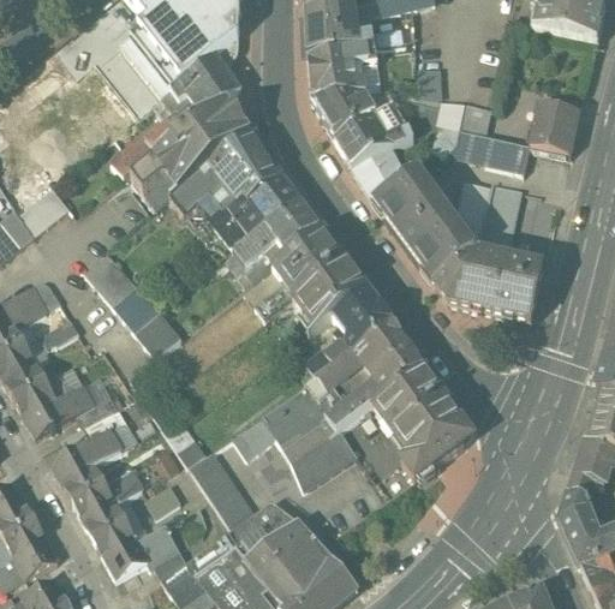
[(168,10),(160,0),(113,0),(91,18),(105,34),(137,9),(149,24),(168,10)]
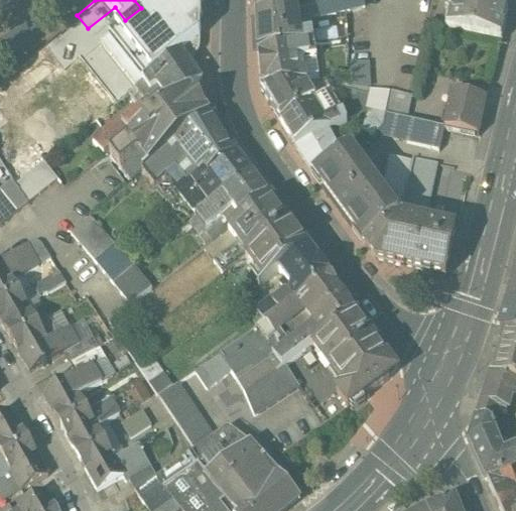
[(134,0),(141,8),(125,20),(118,26),(146,62),(152,71),(201,32),(202,0),(134,0)]
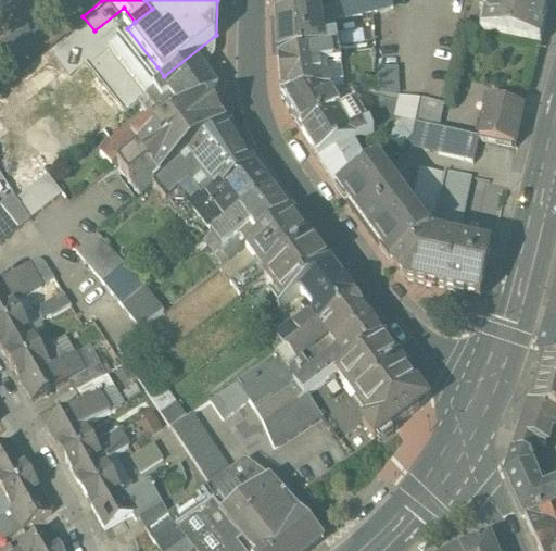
[(278,0),(277,15),(324,5),(324,4),(342,0),(278,0)]
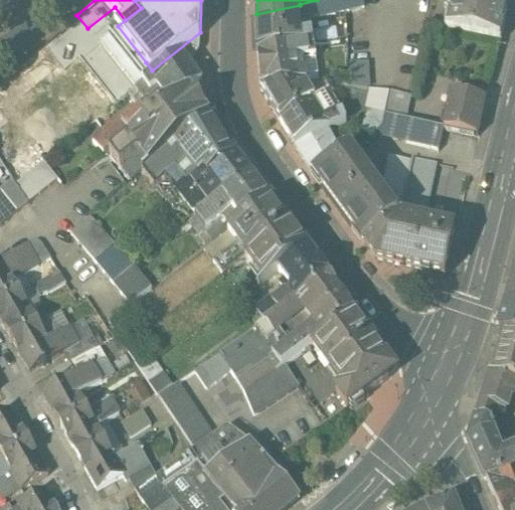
[(321,0),(323,12),(358,6),(364,3),(364,0),(321,0)]
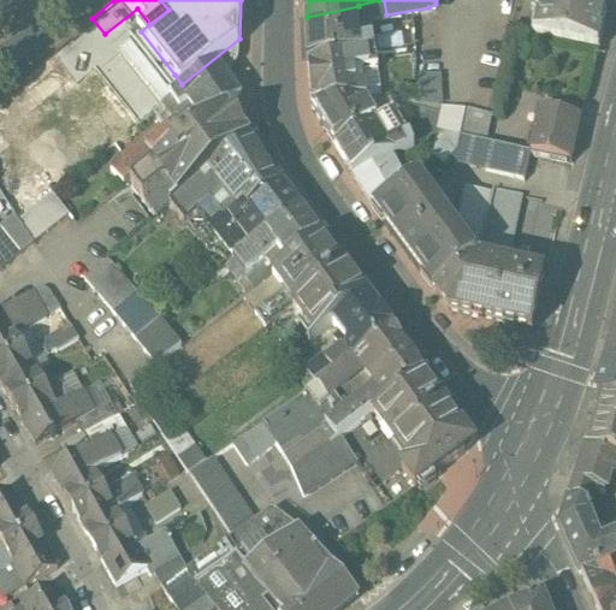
[(543,0),(538,30),(598,43),(606,0),(543,0)]
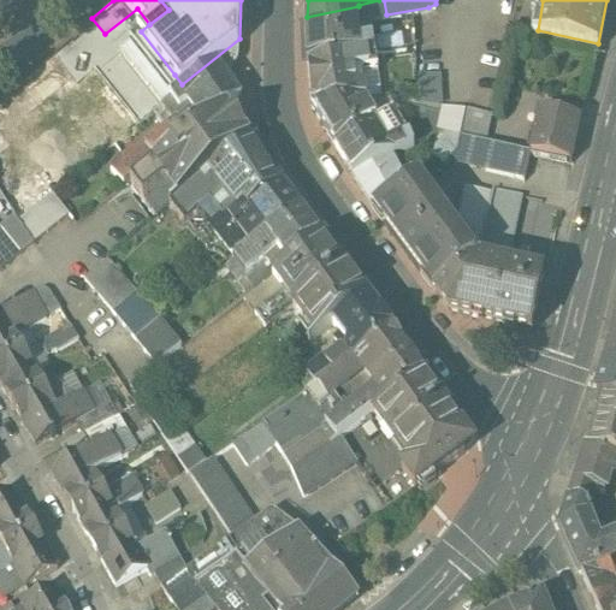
[(307,17),(306,17),(308,60),(375,52),(374,42),(359,43),(355,13),(360,12),(359,6),(307,17)]
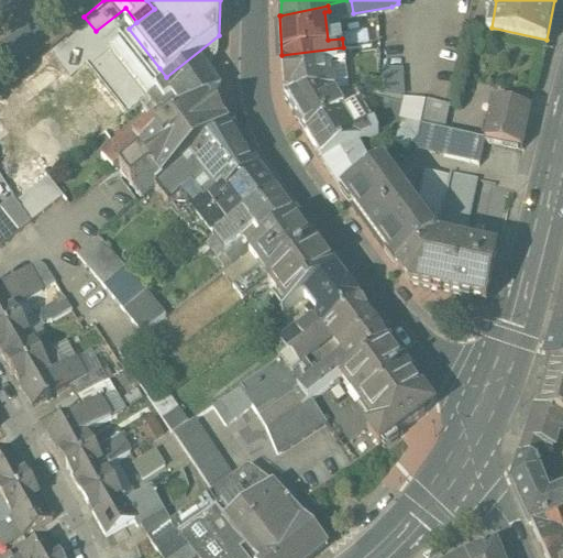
[(376,19),(354,23),(357,45),(379,42),(376,19)]
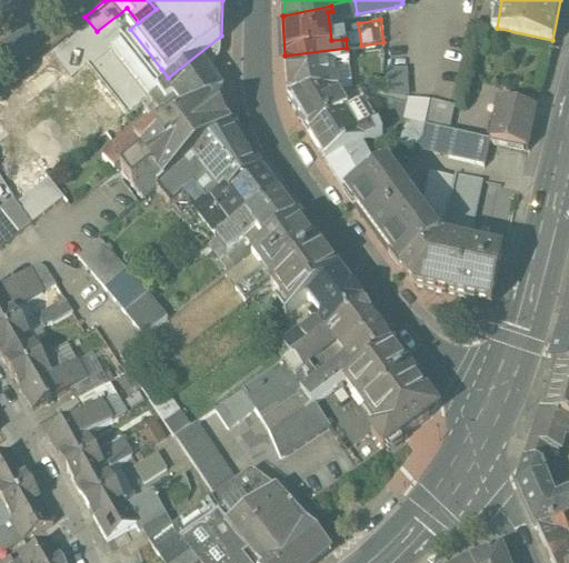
[(88,49),(71,27),(1,82),(19,103),(88,49)]
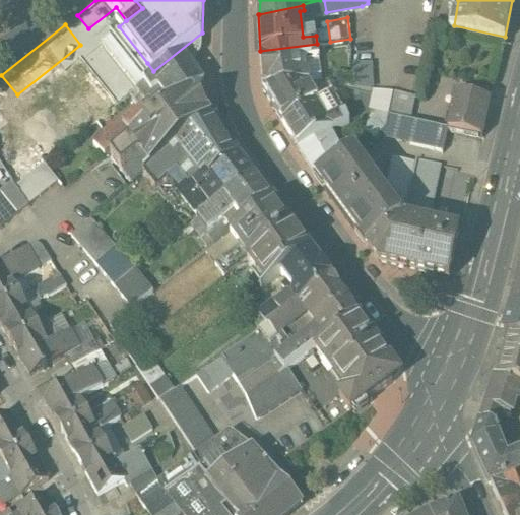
[(135,72),(147,63),(119,26),(56,77),(83,114),(135,72)]
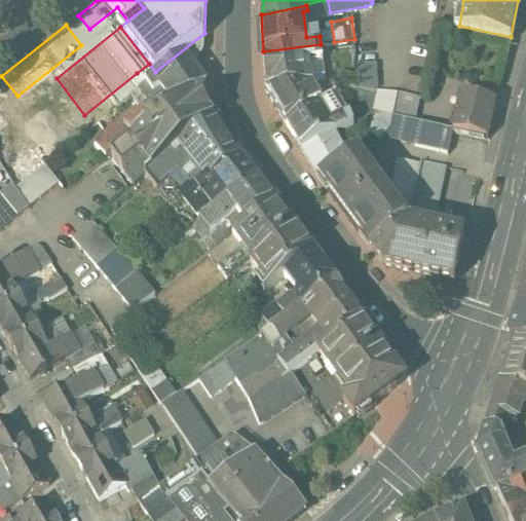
[(143,81),(130,91),(143,107),(124,121),(126,123),(135,134),(140,128),(141,129),(171,106),(193,90),(205,81),(191,61),(201,51),(203,45),(204,33),(155,72),(143,81)]
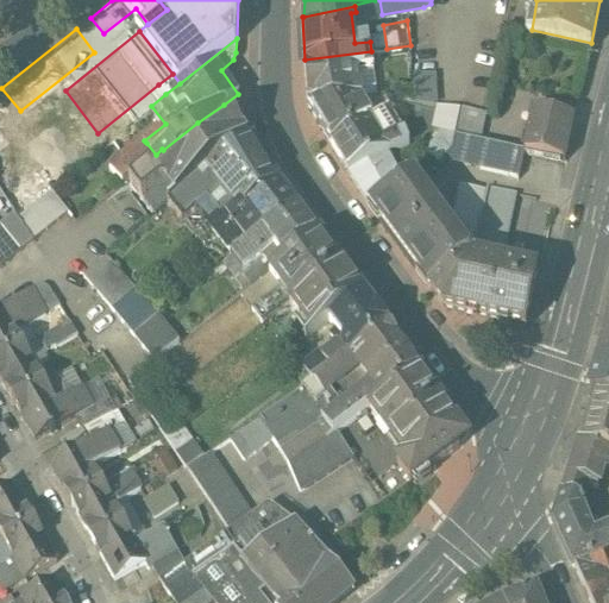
[(387,49),(371,51),(374,64),(389,62),(387,49)]
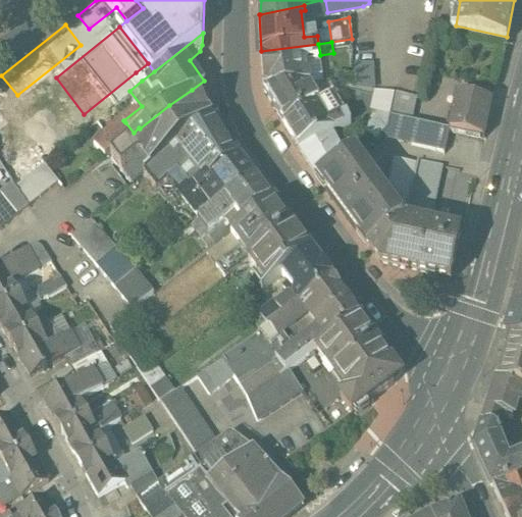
[(318,44),(261,51),(264,87),(276,85),(276,86),(309,83),(307,67),(302,67),(301,59),(320,56),(320,55),(318,44)]
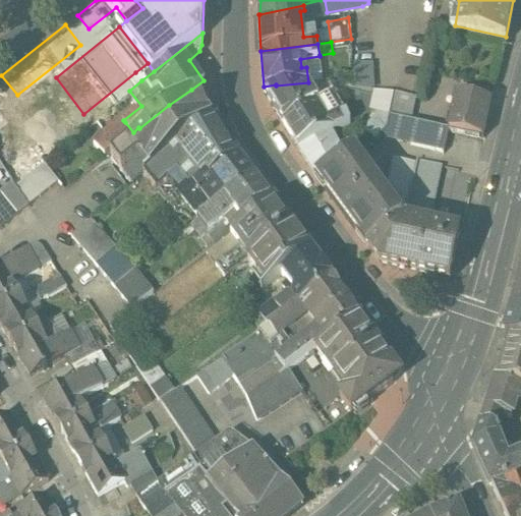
[(148,63),(135,72),(141,80),(154,71),(148,63)]
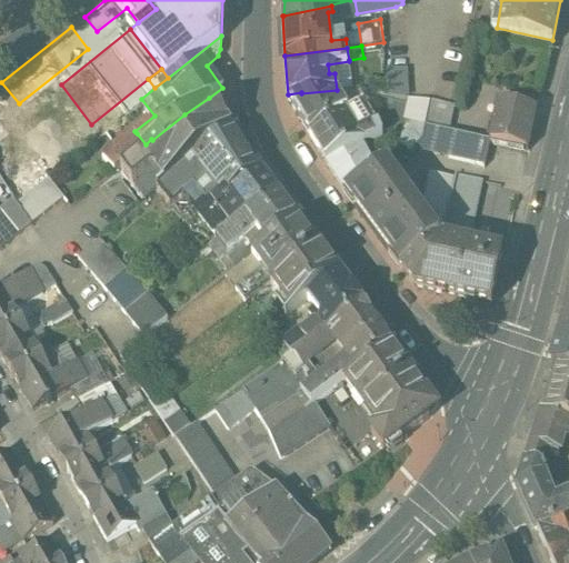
[(386,77),(361,76),(360,88),(385,90),(386,77)]
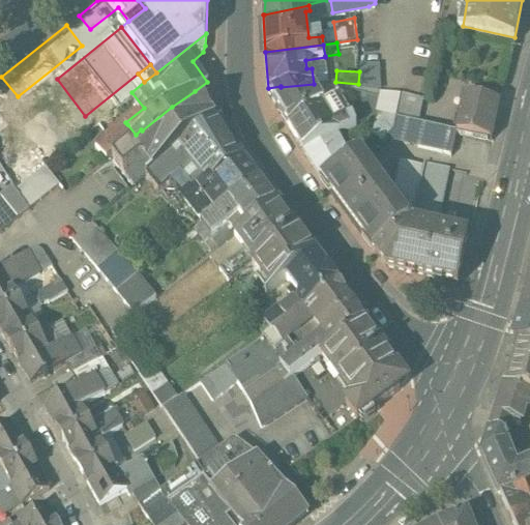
[(314,84),(281,87),(281,86),(268,88),(289,121),(323,103),(341,91),(335,83),(314,84)]
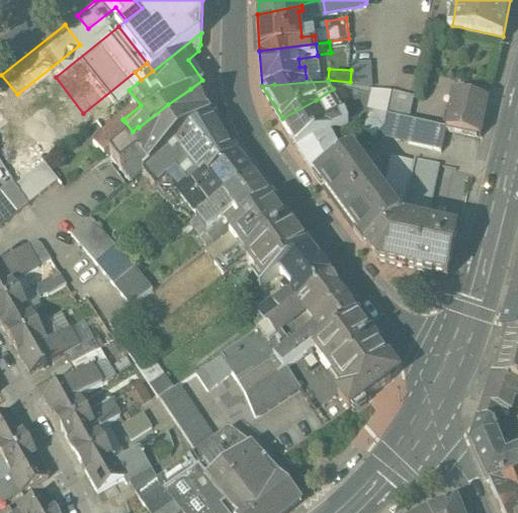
[(415,91),(393,87),(387,110),(410,115),(415,91)]
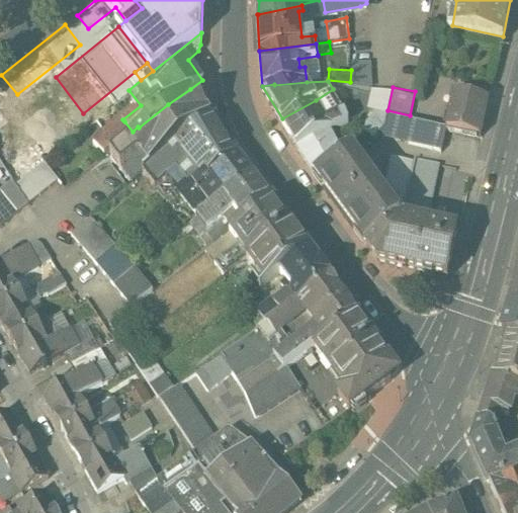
[(489,94),(454,87),(446,123),(481,132),(489,94)]
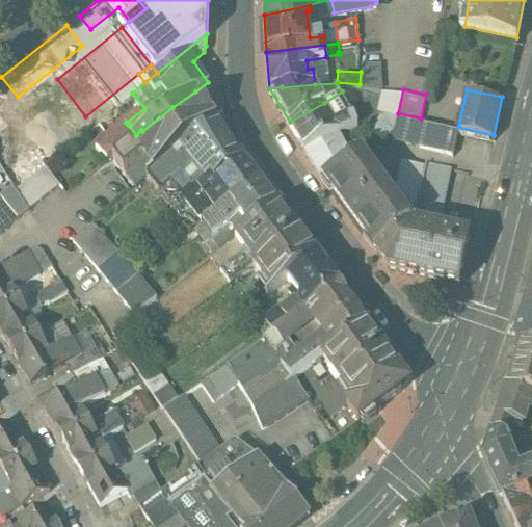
[(173,107),(142,131),(141,130),(136,135),(126,142),(113,153),(136,183),(180,146),(191,136),(216,119),(195,91),(173,107)]
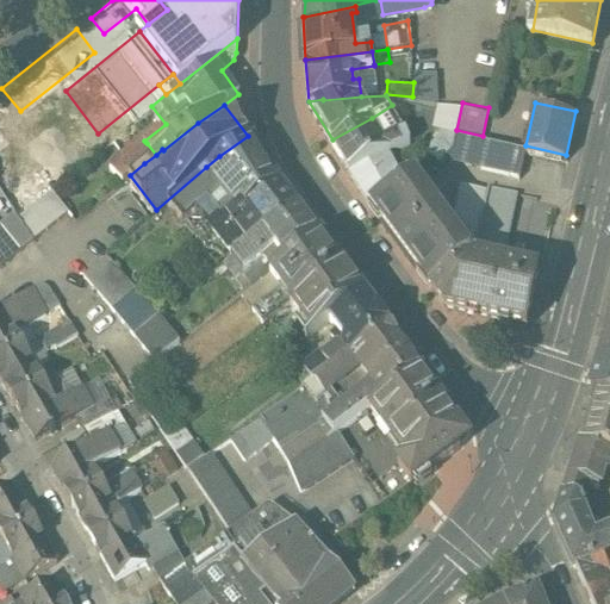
[(372,118),(332,139),(349,167),(369,156),(388,149),(398,145),(410,139),(404,130),(390,136),(391,137),(384,139),(372,118)]
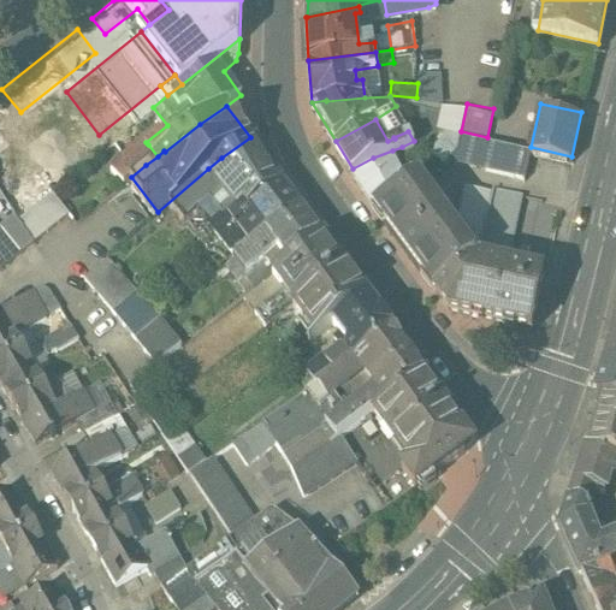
[(0,122),(0,165),(3,158),(0,153),(0,144),(11,138),(0,122)]
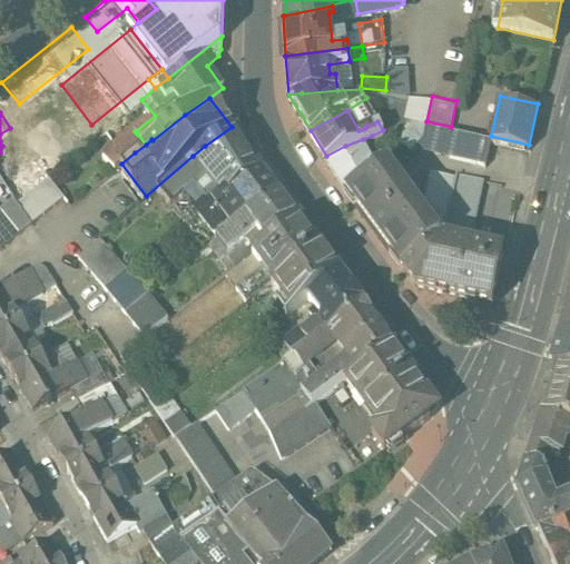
[(451,127),(426,121),(424,135),(414,145),(459,155),(464,130),(451,127)]
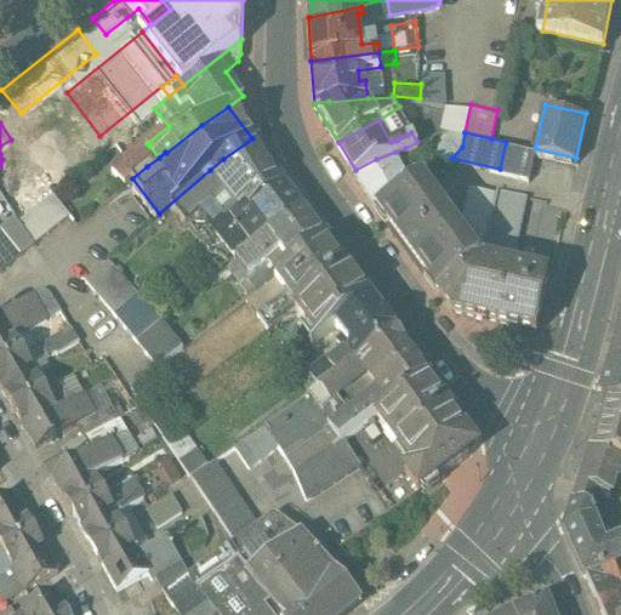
[(279,174),(256,136),(252,138),(223,159),(210,170),(224,188),(218,193),(217,192),(198,206),(199,208),(197,210),(200,214),(211,228),(245,201),(246,201),(279,174)]
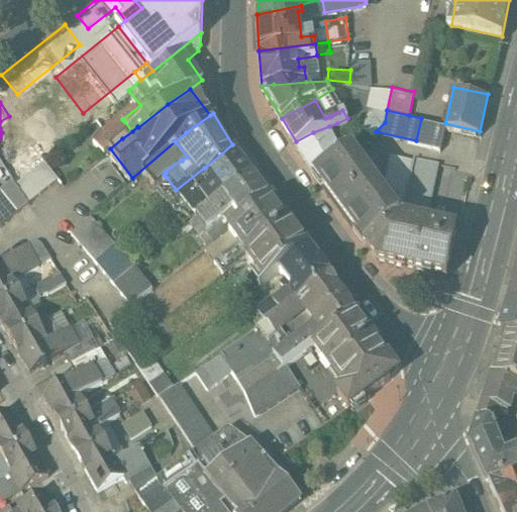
[(445,123),(421,118),(416,140),(440,145),(445,123)]
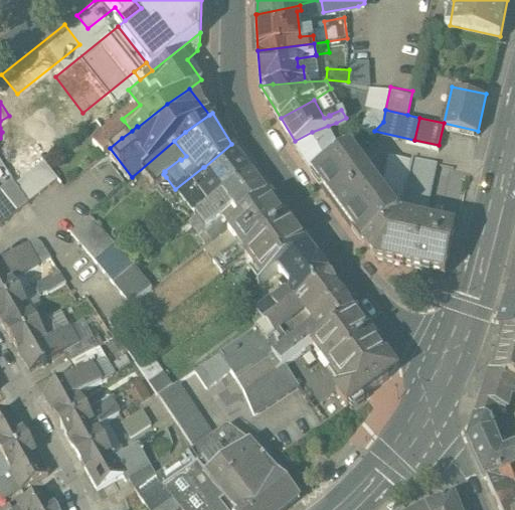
[(124,121),(115,128),(111,124),(94,137),(104,151),(122,137),(122,138),(132,131),(124,121)]
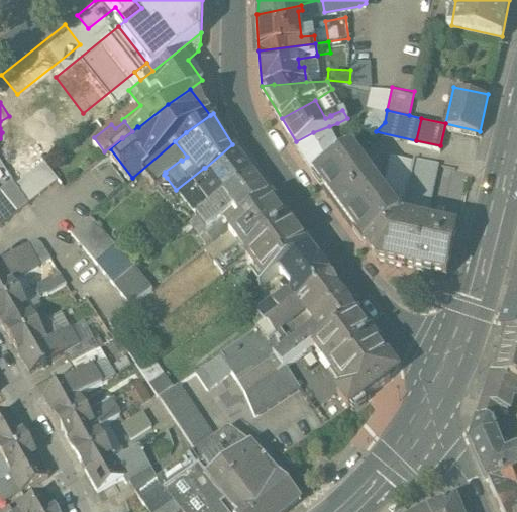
[(337,123),(329,126),(332,132),(340,128),(337,123)]
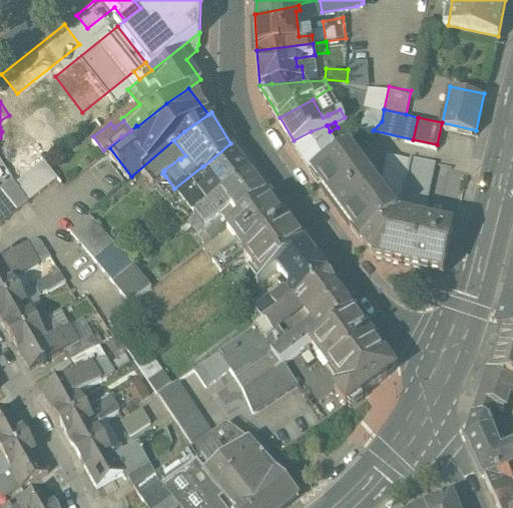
[(327,125),(311,131),(294,140),(309,165),(340,149),(330,131),(327,125)]
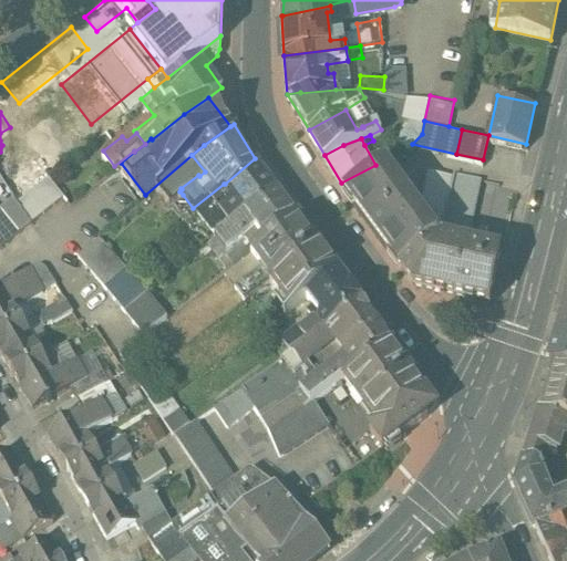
[(49,141),(2,173),(18,195),(62,160),(49,141)]
